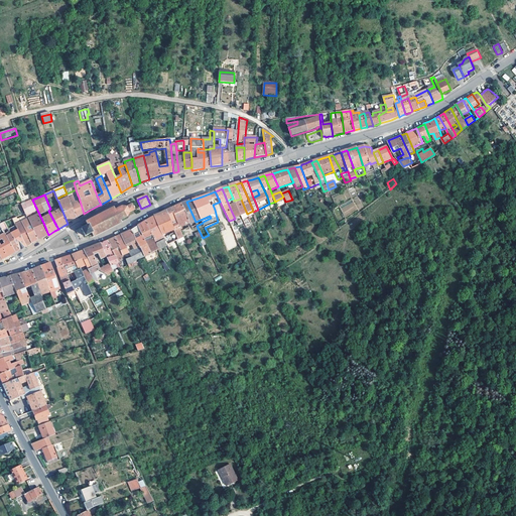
[(84,214),(80,201),(75,203),(74,197),(69,199),(76,218),(80,216),(84,214)]
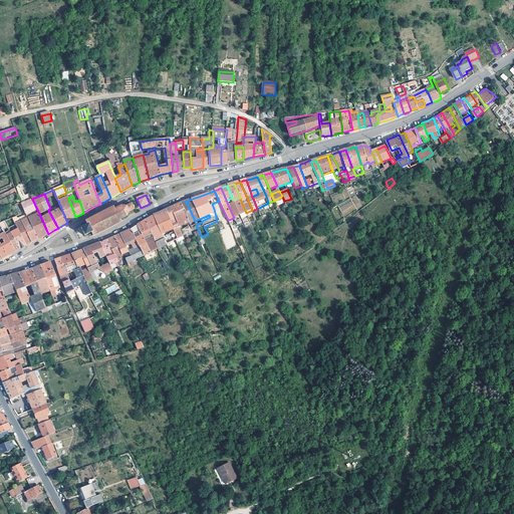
[(71,220),(75,217),(68,198),(68,197),(58,201),(67,223),(71,220)]
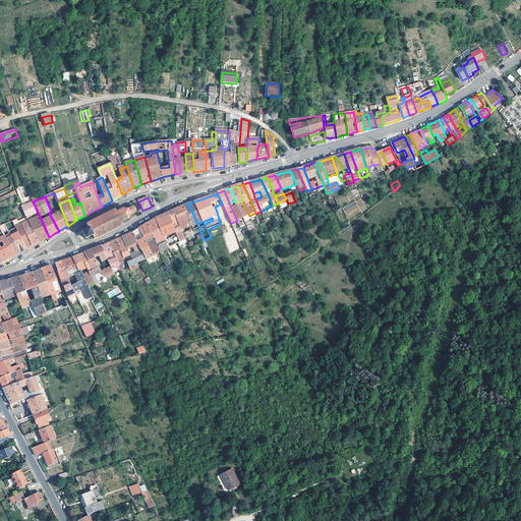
[(33,201),(22,206),(22,207),(21,207),(23,212),(29,222),(30,221),(31,225),(39,242),(43,240),(49,237),(45,227),(33,201)]
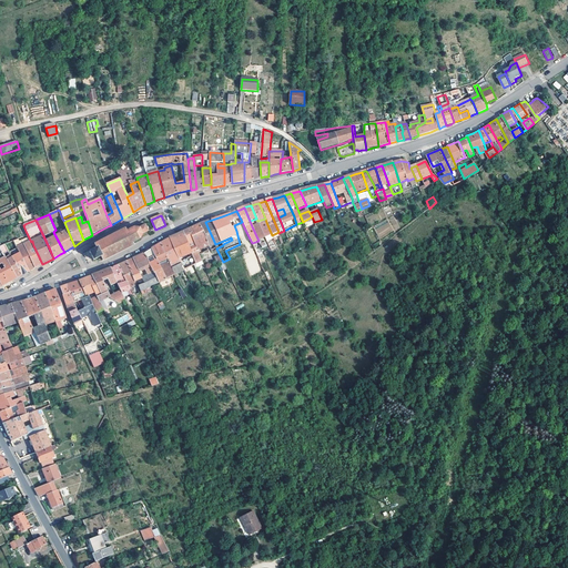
[(199,224),(215,262),(217,265),(217,264),(223,262),(219,253),(216,249),(215,244),(205,222),(202,223),(199,224)]
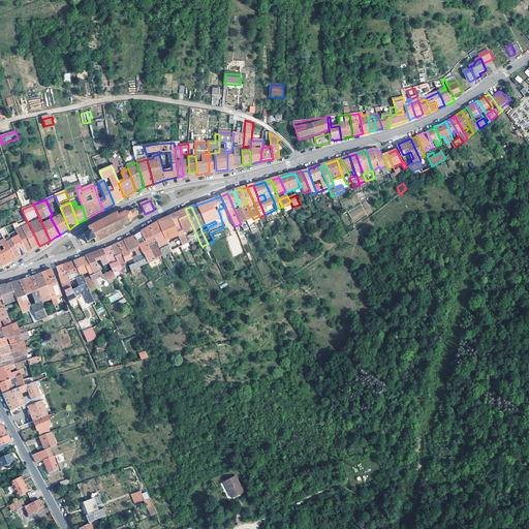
[(242,210),(246,221),(253,219),(248,207),(242,210)]
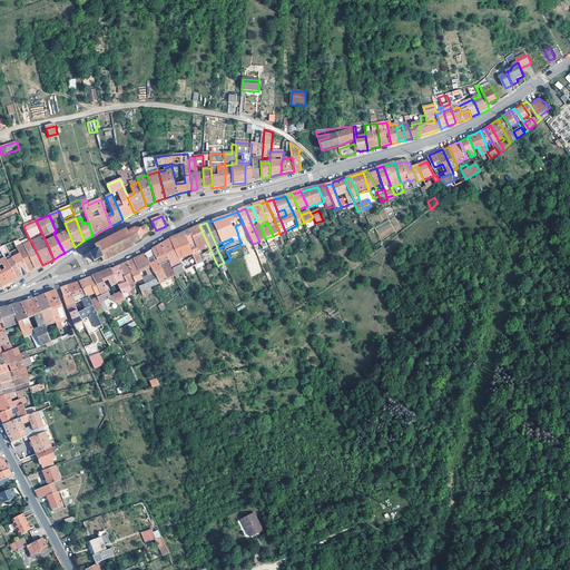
[(391,224),(376,229),(380,237),(394,232),(391,224)]
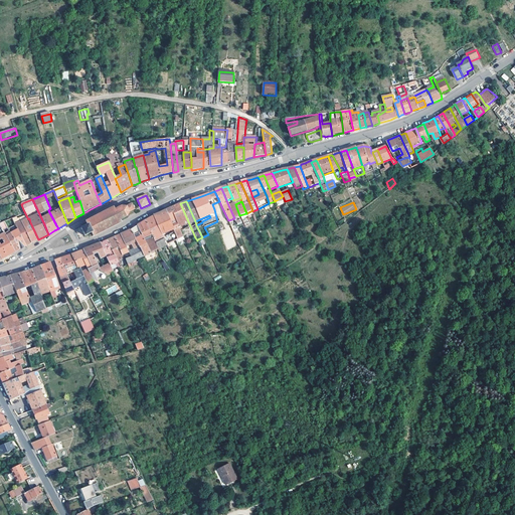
[(180,228),(183,236),(188,234),(190,239),(195,237),(180,203),(175,206),(171,208),(180,228)]
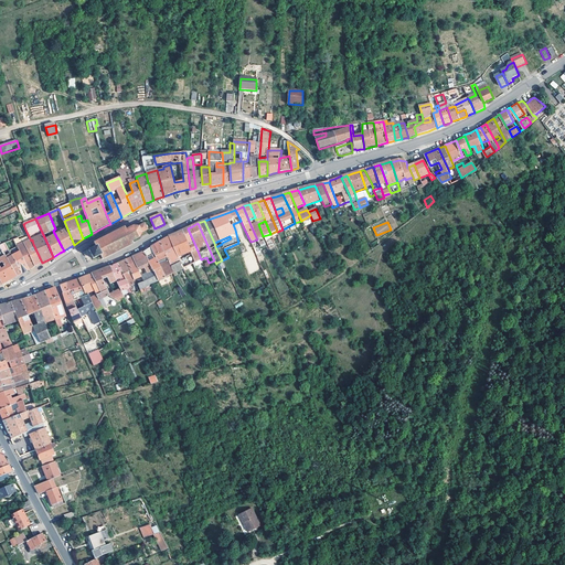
[(258,224),(257,223),(251,225),(257,240),(263,236),(258,224)]
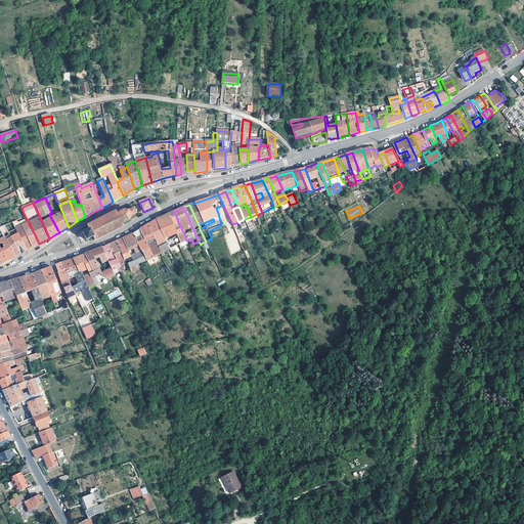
[(137,214),(134,208),(128,211),(124,210),(117,213),(116,211),(87,225),(89,229),(82,232),(86,241),(93,237),(95,241),(123,226),(122,223),(129,220),(131,217),(137,214)]
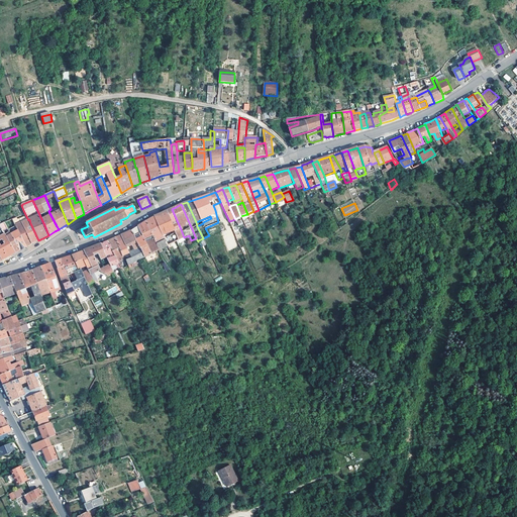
[(169,210),(166,212),(178,240),(184,237),(181,229),(172,209),(169,210)]
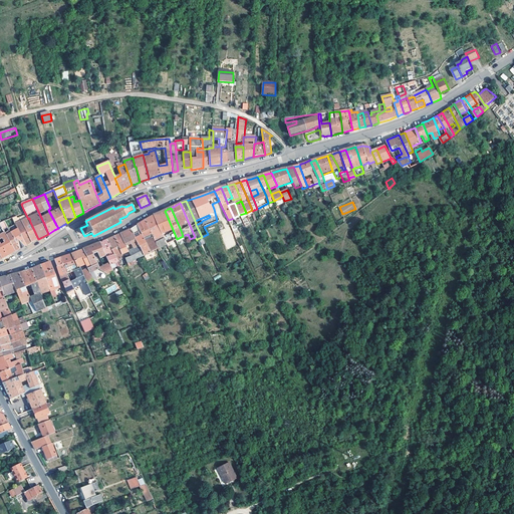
[(159,213),(153,216),(160,230),(167,244),(175,240),(177,239),(165,211),(159,213)]
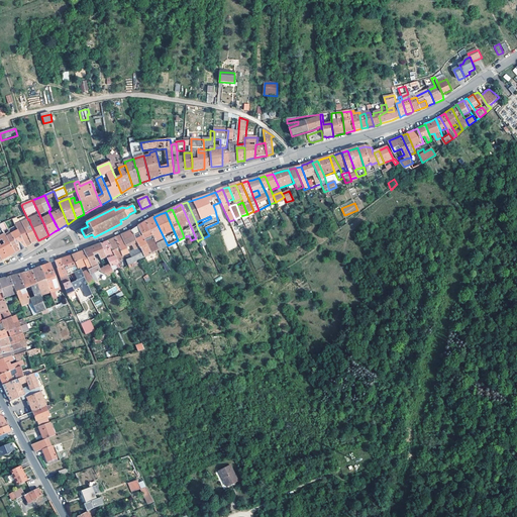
[(153,238),(160,249),(168,245),(161,231),(153,217),(149,219),(145,221),(153,238)]
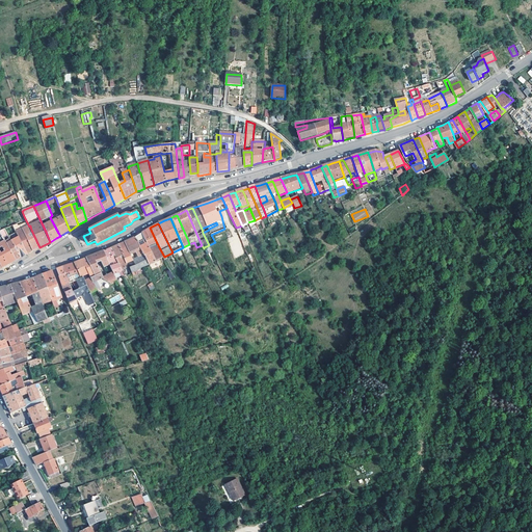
[(30,225),(29,227),(23,230),(32,251),(36,249),(40,247),(31,230),(30,225)]
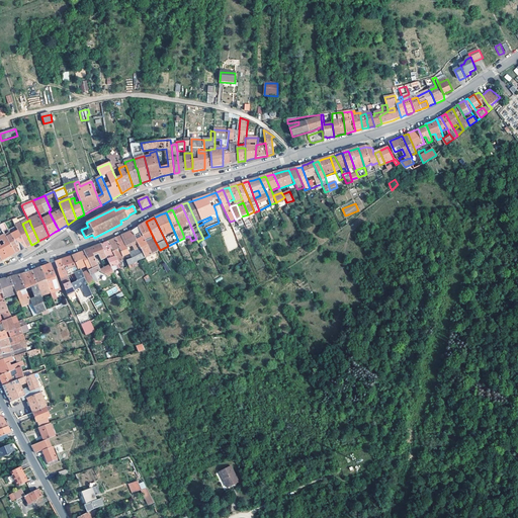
[(147,245),(152,254),(160,250),(154,239),(146,222),(142,225),(138,227),(147,245)]
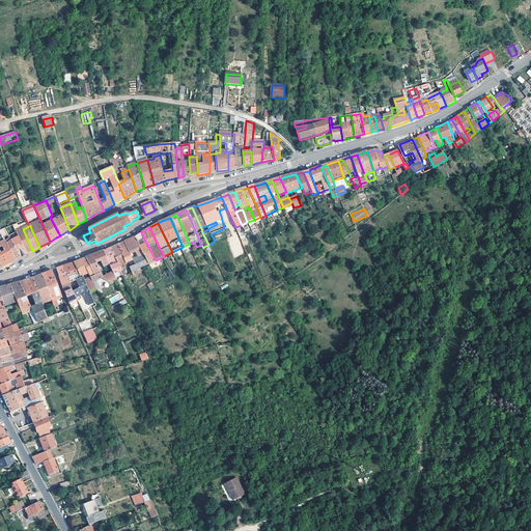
[(3,239),(4,241),(16,260),(18,259),(20,257),(11,241),(4,229),(3,229),(4,231),(0,233),(3,239)]
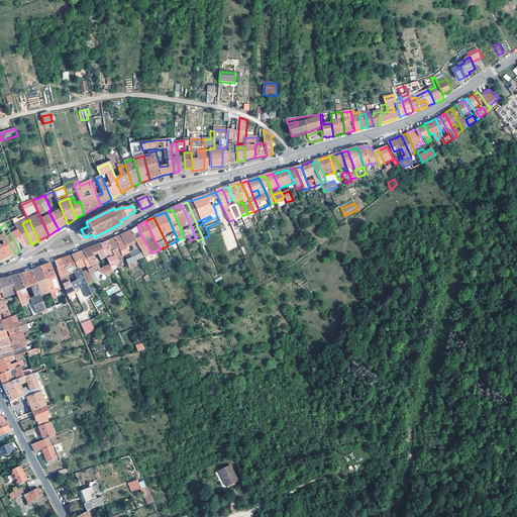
[(18,230),(26,247),(29,245),(31,244),(22,223),(20,224),(19,225),(16,226),(18,230)]
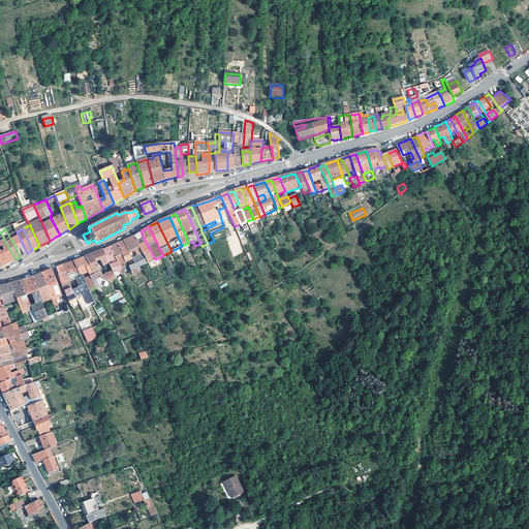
[(139,246),(148,262),(149,262),(155,259),(150,250),(141,231),(136,235),(134,236),(139,246)]
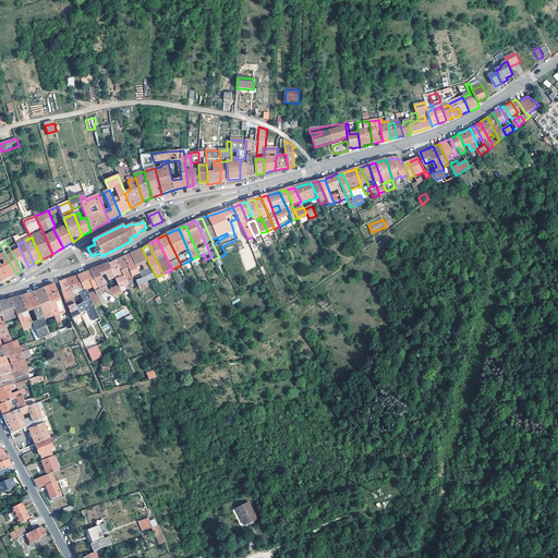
[(12,253),(21,270),(25,269),(28,267),(20,249),(12,253)]
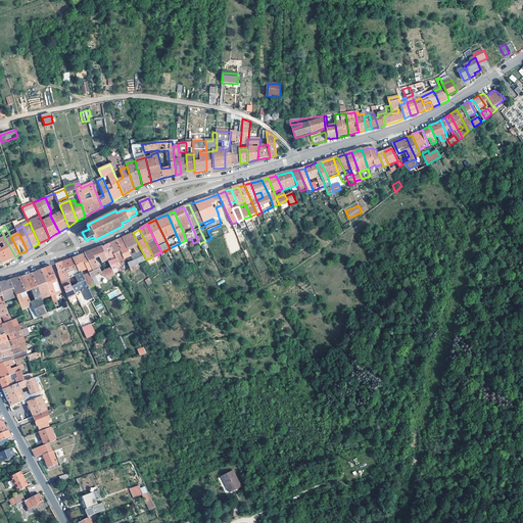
[(127,236),(122,238),(130,253),(133,259),(127,263),(130,269),(140,263),(146,259),(138,243),(133,233),(127,236)]
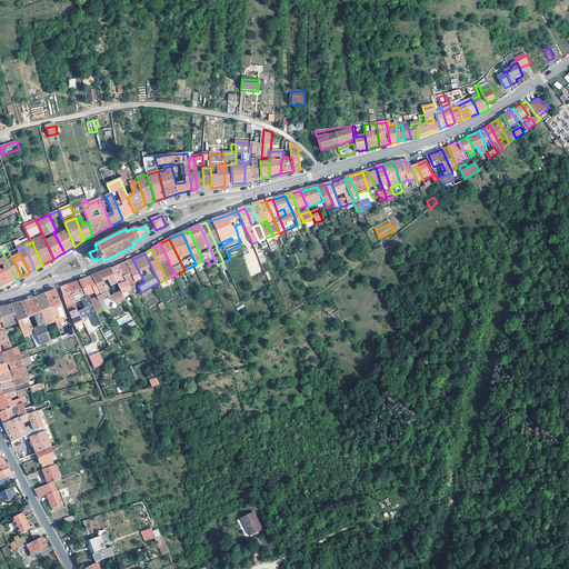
[(0,282),(2,287),(10,282),(17,279),(5,258),(0,260),(0,282)]
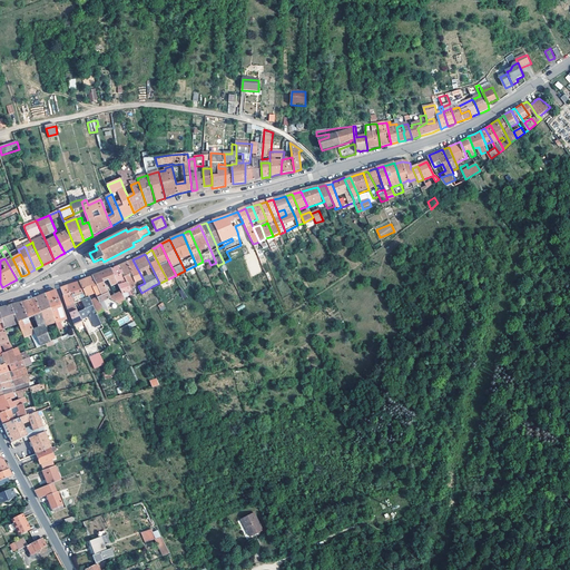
[(129,262),(127,263),(137,286),(145,283),(141,276),(133,259),(129,262)]
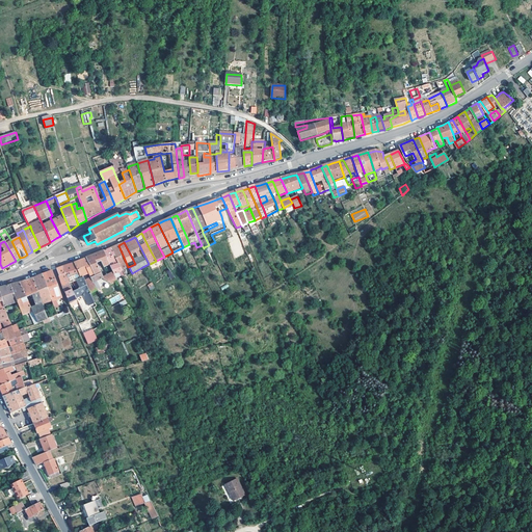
[(110,248),(125,275),(128,274),(127,268),(128,268),(128,267),(118,245),(115,246),(110,248)]
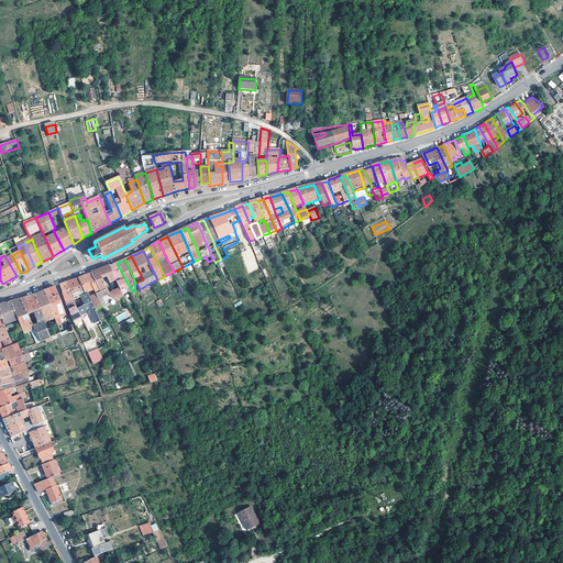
[(109,266),(120,290),(127,288),(129,294),(131,294),(132,293),(132,291),(117,263),(113,265),(109,266)]
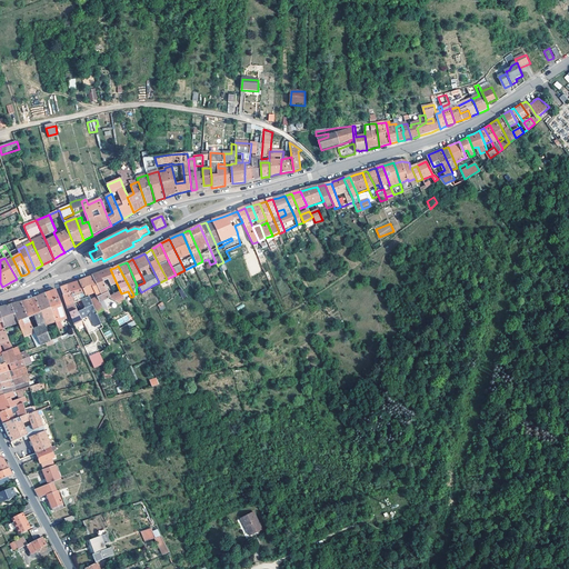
[(98,298),(103,311),(122,301),(125,300),(121,293),(110,269),(98,273),(91,277),(101,296),(98,298)]
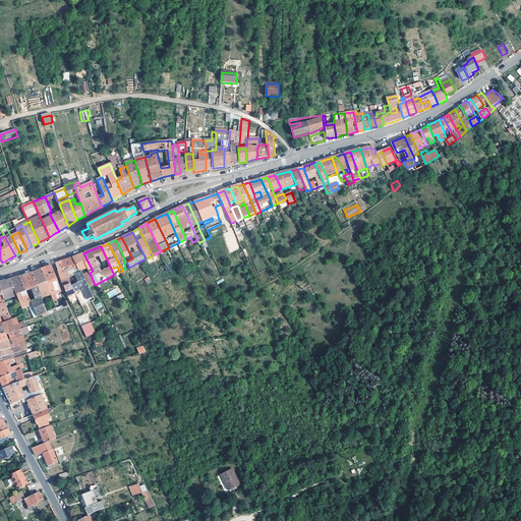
[(78,255),(72,257),(79,273),(80,272),(88,287),(89,288),(95,285),(90,273),(93,271),(83,253),(78,255)]
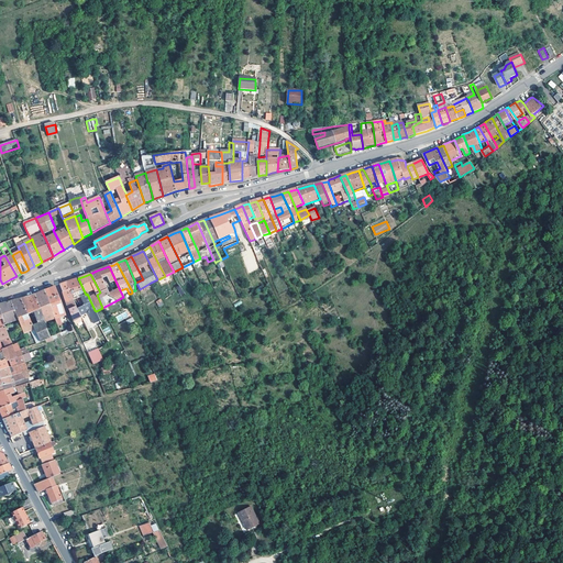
[(72,280),(66,283),(74,300),(80,297),(84,305),(78,308),(79,310),(78,311),(80,318),(81,318),(85,323),(89,321),(86,316),(95,310),(87,294),(86,295),(78,278),(72,280)]
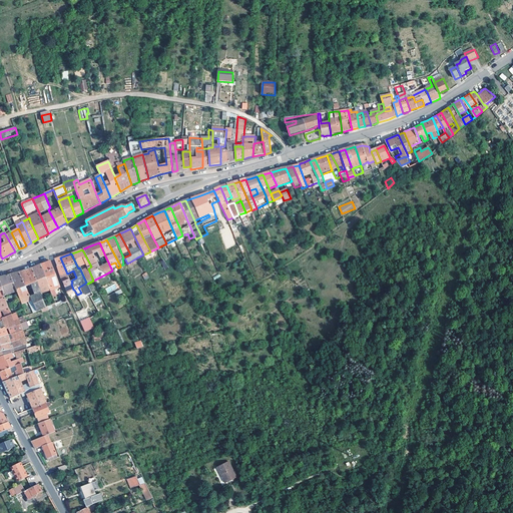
[(67,274),(60,258),(54,260),(58,270),(60,278),(67,275),(67,274)]
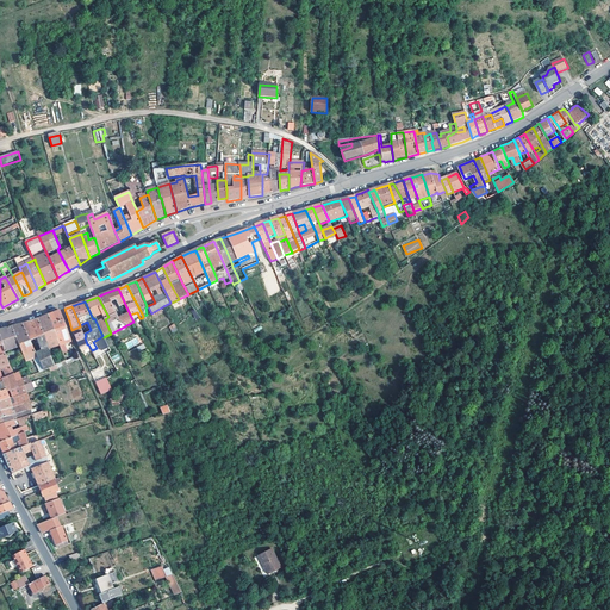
[(194,309),(191,311),(197,321),(200,318),(194,309)]
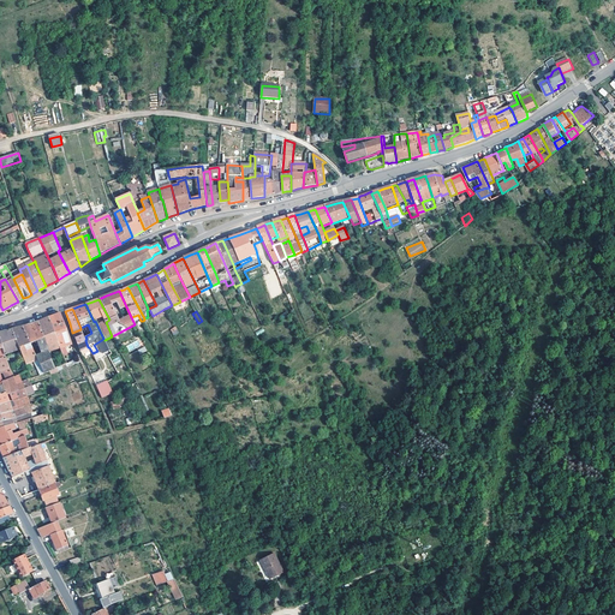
[(51,317),(48,318),(57,338),(64,357),(76,353),(72,346),(69,335),(60,314),(51,317)]
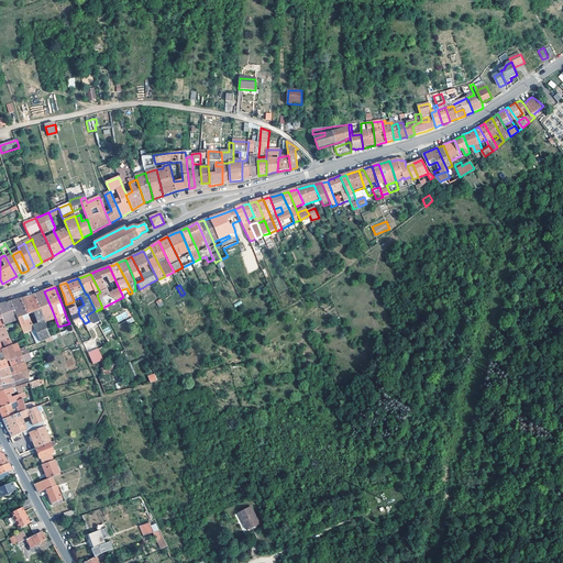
[(45,323),(51,338),(52,337),(61,333),(58,327),(52,309),(44,291),(42,293),(34,295),(45,323)]
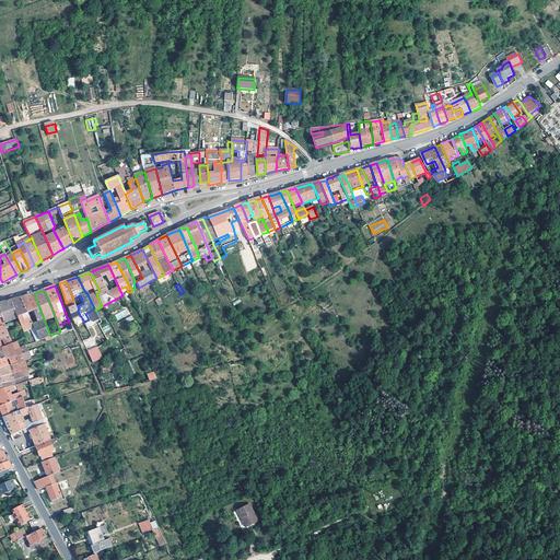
[(45,322),(34,293),(32,294),(20,298),(30,319),(34,328),(39,341),(44,339),(50,336),(45,322)]
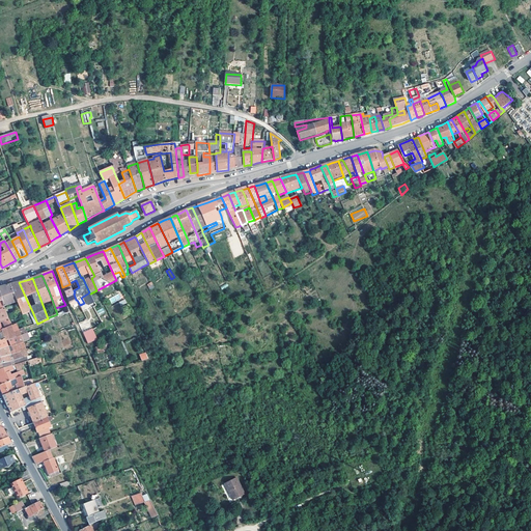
[(73,291),(74,294),(75,292),(74,290),(79,287),(76,280),(70,283),(70,284),(73,291)]
